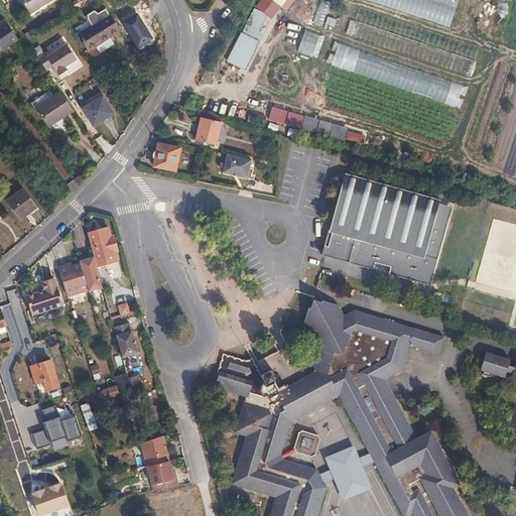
[(50,0),(22,0),(30,13),(50,0)]
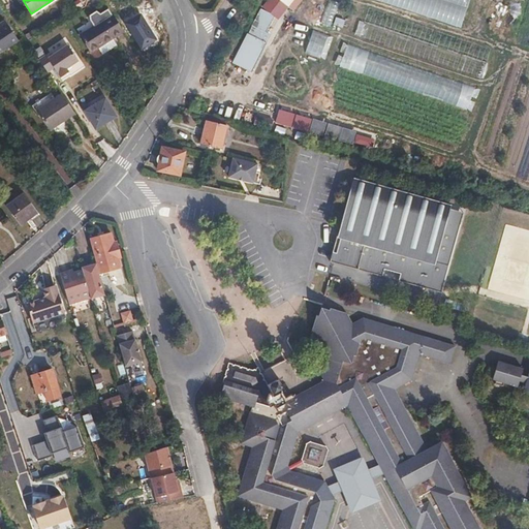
[(289,5),(281,0),(266,0),(262,5),(279,19),(289,5)]
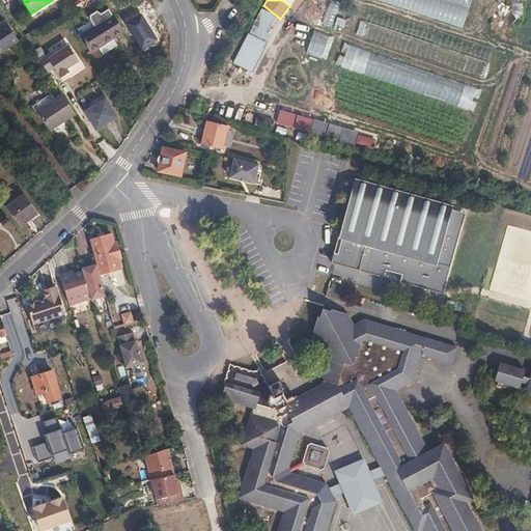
[(340,3),(331,0),(329,0),(322,24),(332,27),(340,3)]
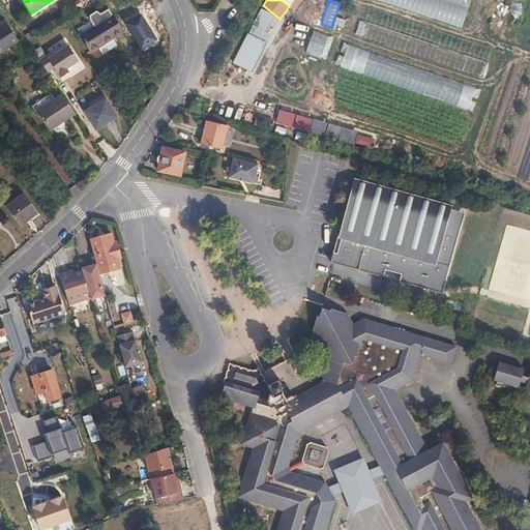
[(469,8),(443,0),(377,0),(462,28),(469,8)]
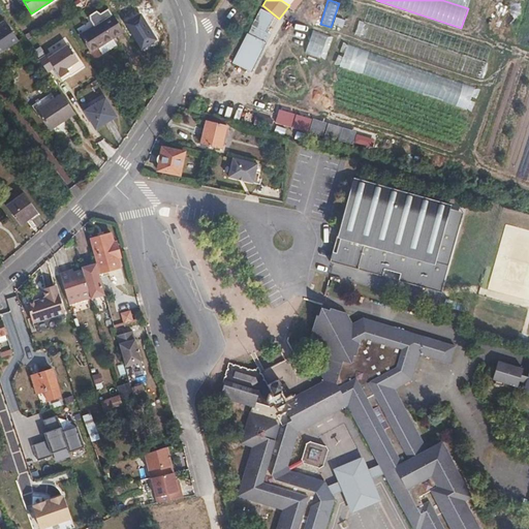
[(442,0),(468,8),(470,0),(442,0)]
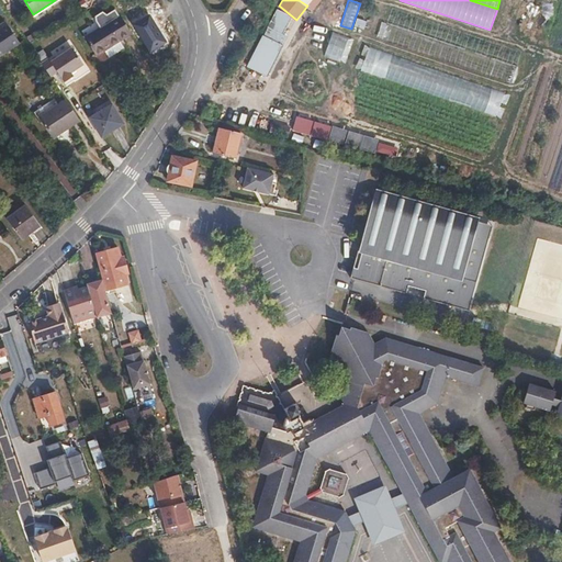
[(262,35),(282,44),(285,36),(282,35),(292,17),(277,9),(262,35)]
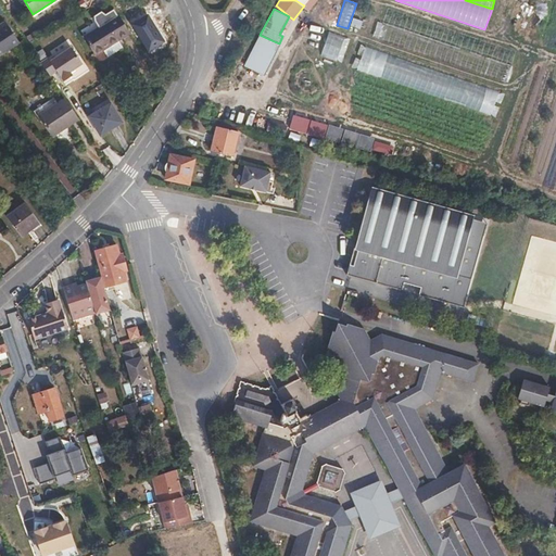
[(115,15),(126,32),(128,30),(117,14),(115,15)]
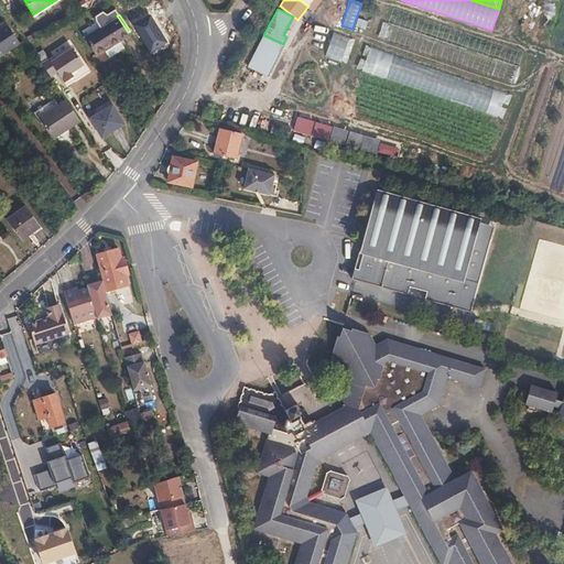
[(150,14),(133,25),(151,53),(167,43),(150,14)]
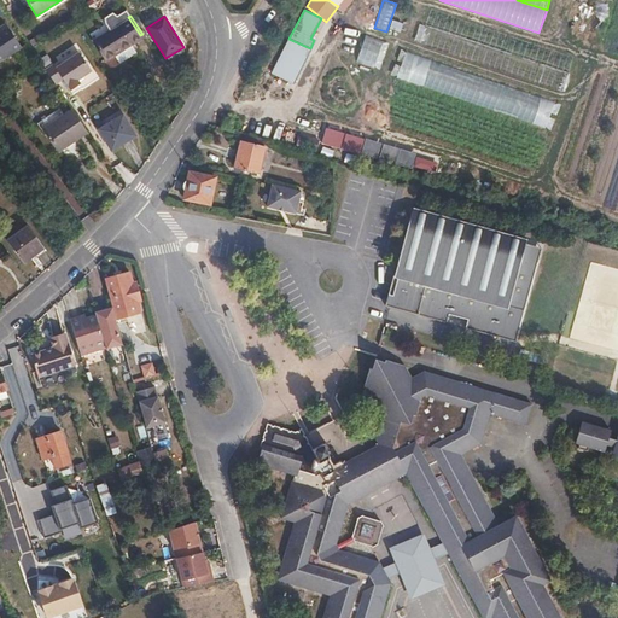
[(130,41),(140,35),(128,17),(93,39),(105,58),(114,52),(120,60),(135,50),(130,41)]
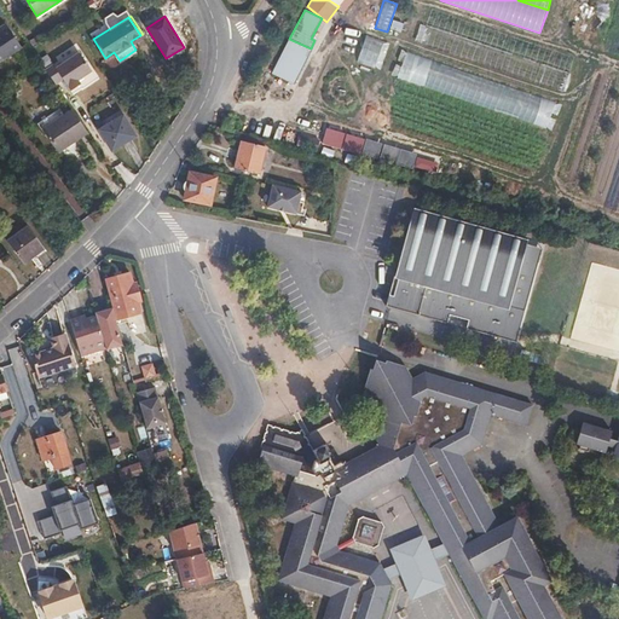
[(0,62),(22,46),(3,23),(0,24),(0,62)]
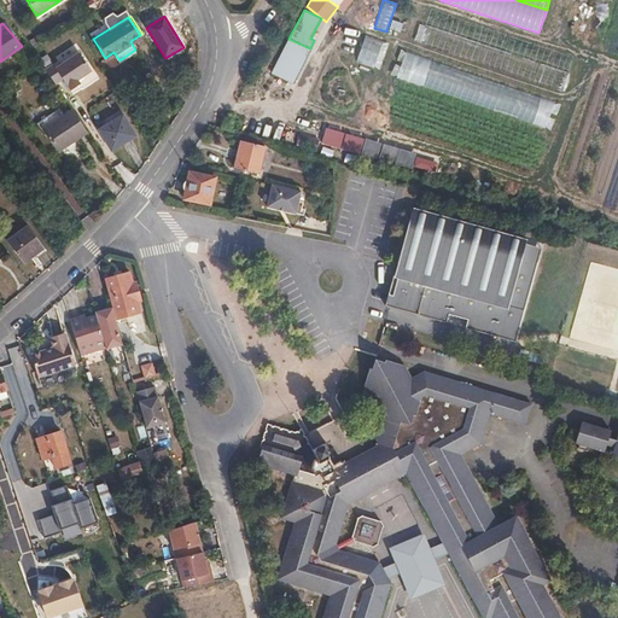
[(570,75),(427,27),(420,47),(563,95),(570,75)]
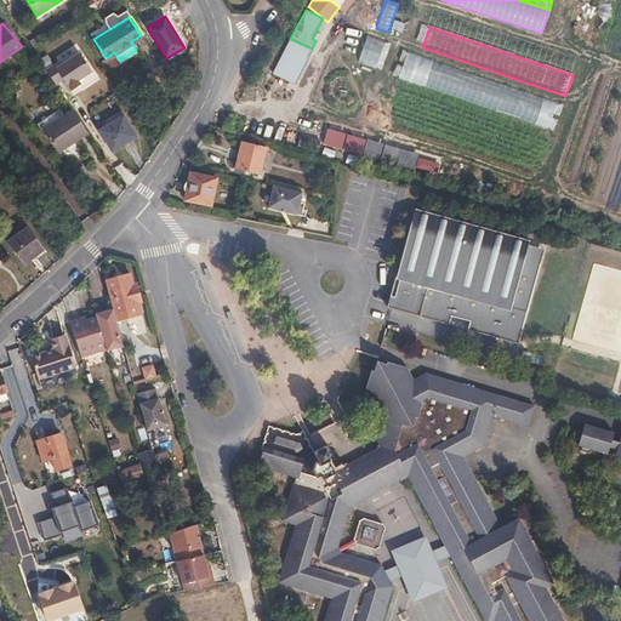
[(387,41),(368,34),(358,62),(377,68),(387,41)]
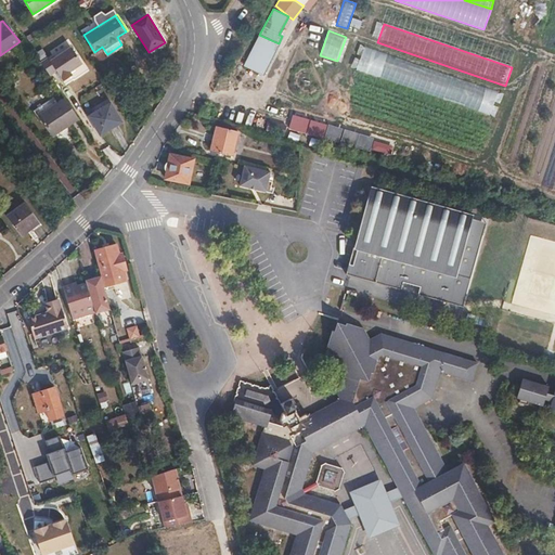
[(279,43),(259,35),(243,67),(259,75),(262,77),(279,43)]
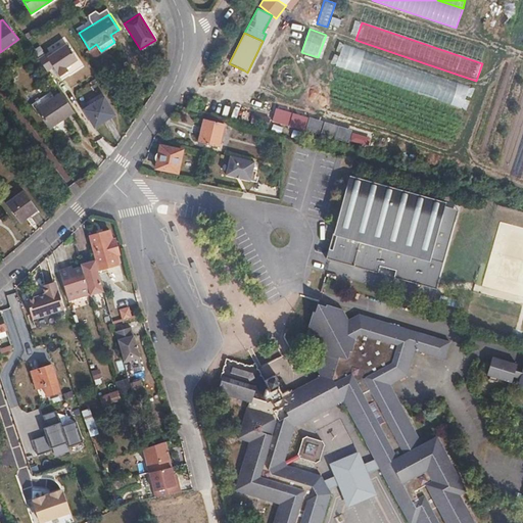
[(50,73),(55,68),(61,78),(85,63),(72,42),(42,60),(50,73)]
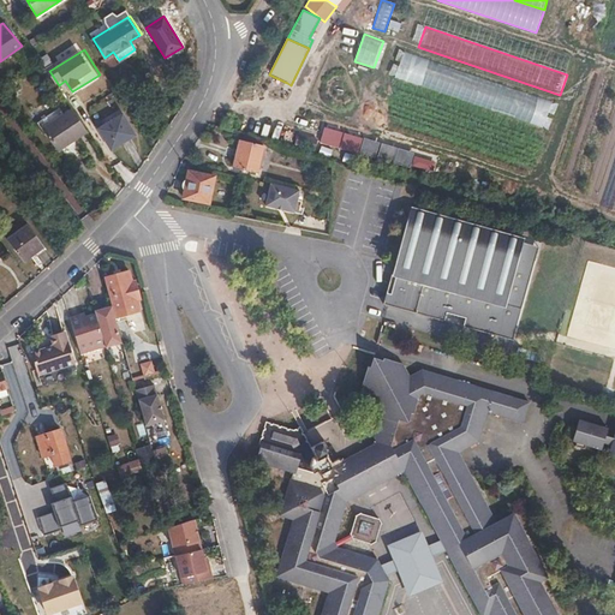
[(557,106),(406,52),(396,77),(548,132),(557,106)]
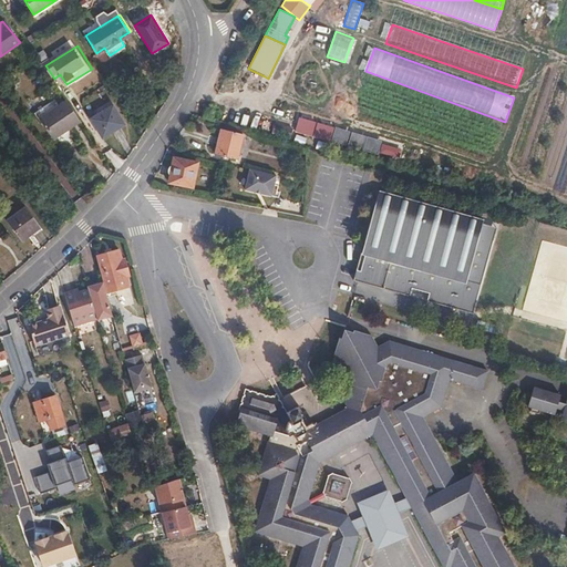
[(64,113),(73,124),(81,119),(68,100),(60,105),(64,113)]
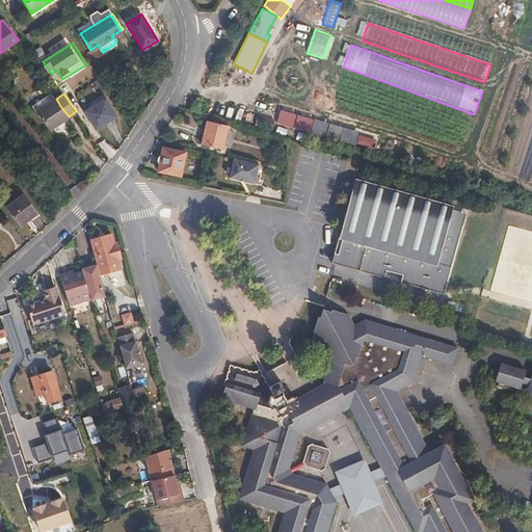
[(46,106),(58,123),(69,116),(60,106),(56,99),(46,106)]
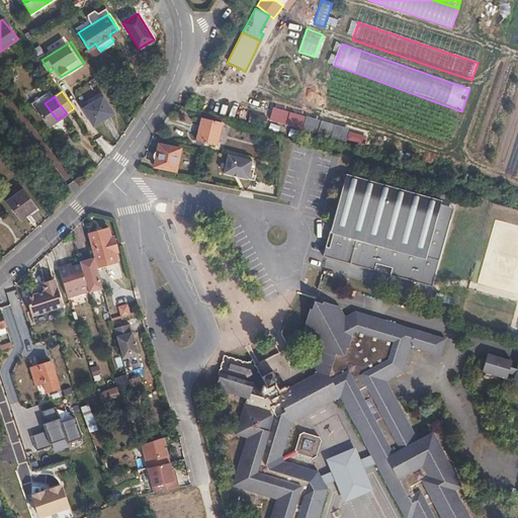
[(113,113),(102,96),(83,108),(93,125),(113,113)]
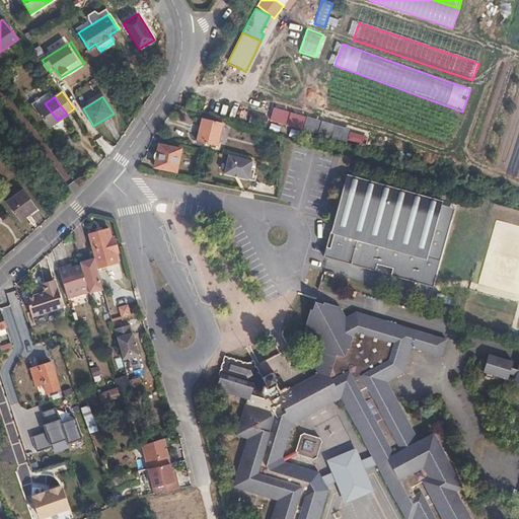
[(188,97),(186,106),(194,108),(196,100),(191,98),(188,97)]
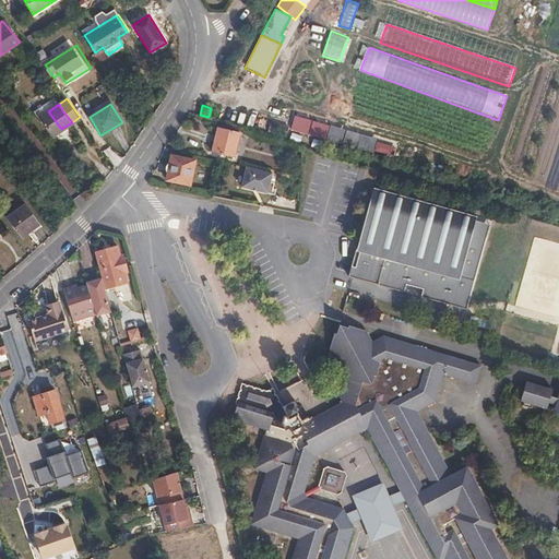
[(54,134),(61,129),(48,111),(40,116),(54,134)]
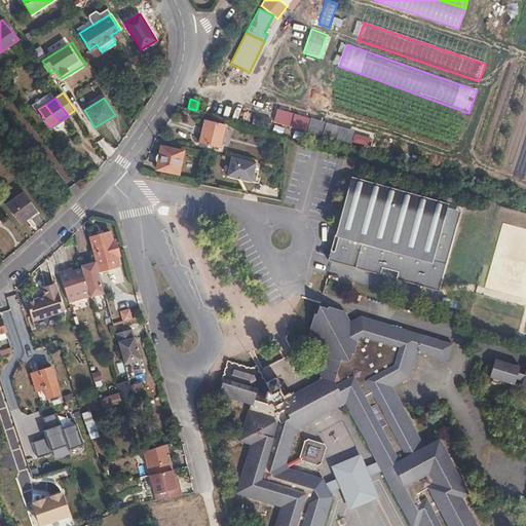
[(294,113),(277,109),(273,122),(290,126),(294,113)]
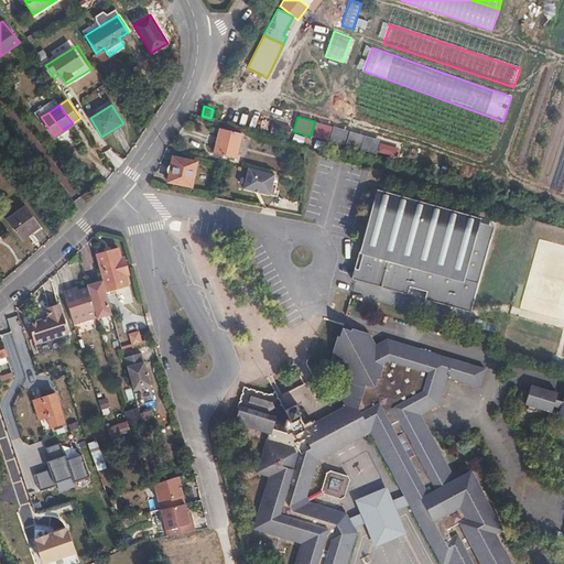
[(271,131),(288,137),(291,127),(273,121),(271,131)]
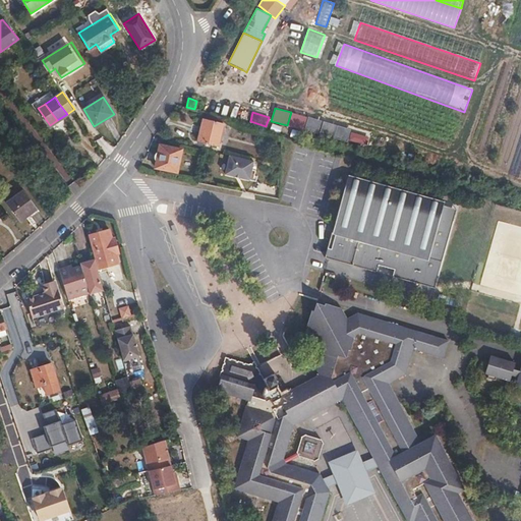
[(307,117),(291,112),(288,125),(304,130),(307,117)]
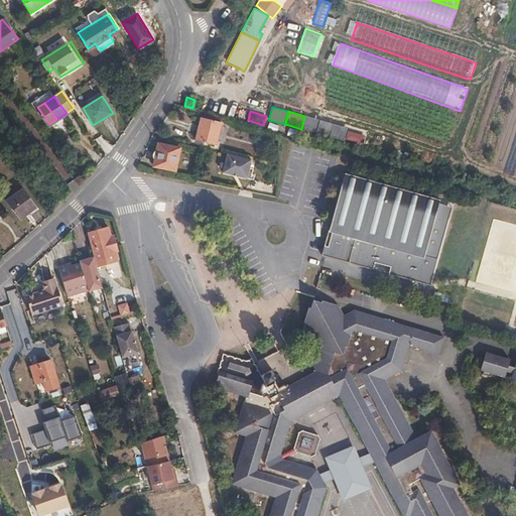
[(315,132),(318,120),(305,116),(302,128),(315,132)]
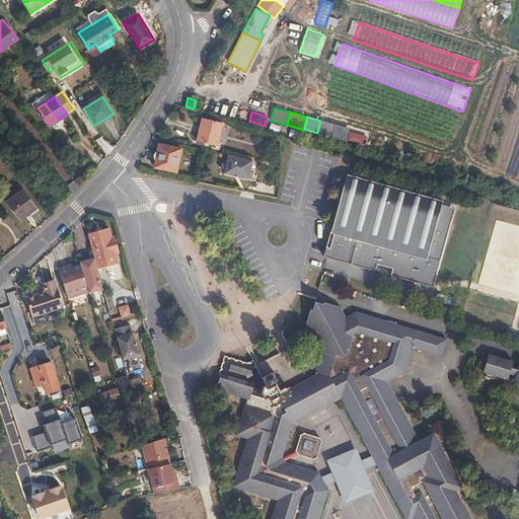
[(217,145),(221,125),(201,121),(198,141),(217,145)]
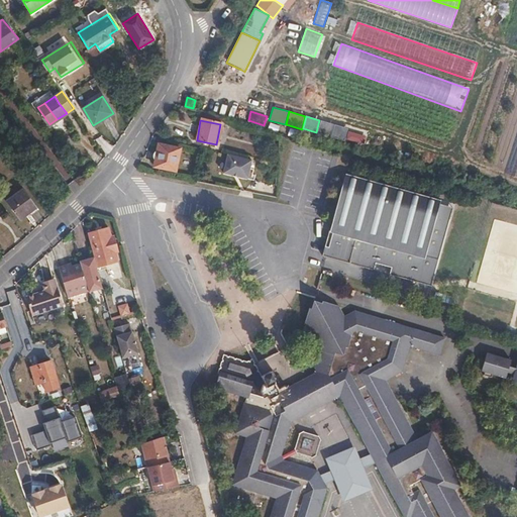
[(330,136),(334,124),(320,120),(317,132),(330,136)]
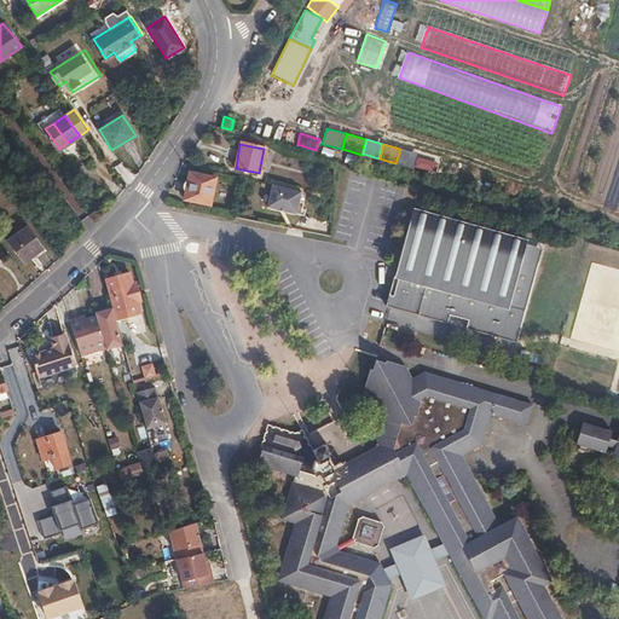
[(319,154),(333,157),(335,150),(322,146),(319,154)]
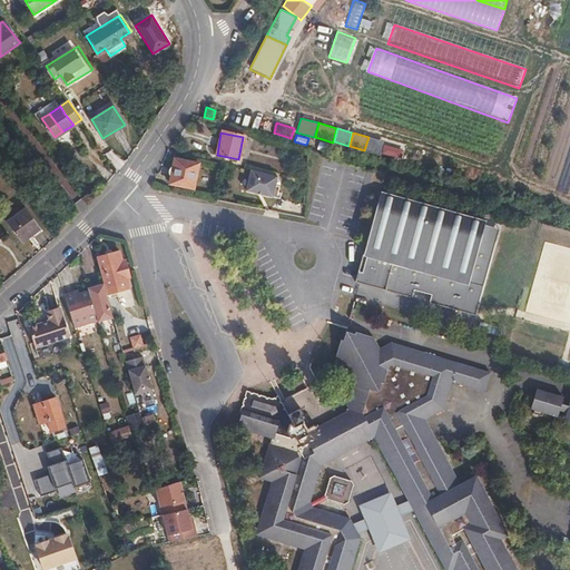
[(380,155),(384,141),(370,137),(365,151),(380,155)]
